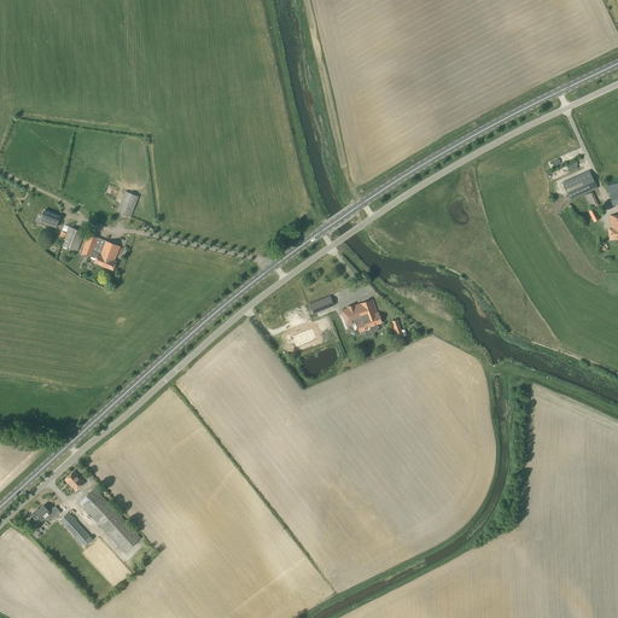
[(570,200),(598,188),(589,172),(563,184),(570,200)]
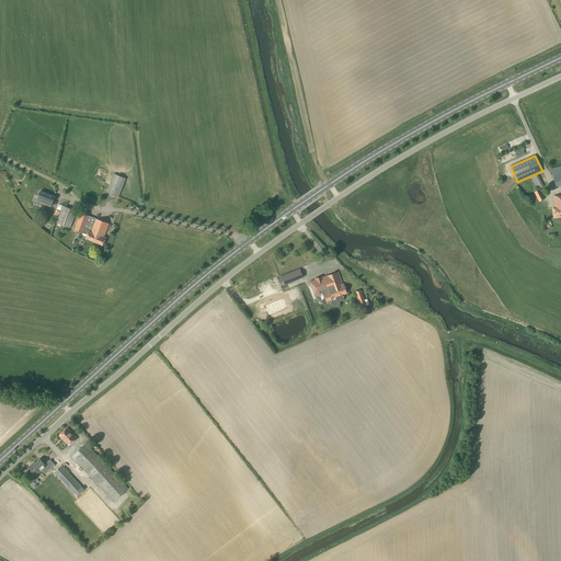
[(560,165),(551,169),(556,186),(560,185),(560,165)]
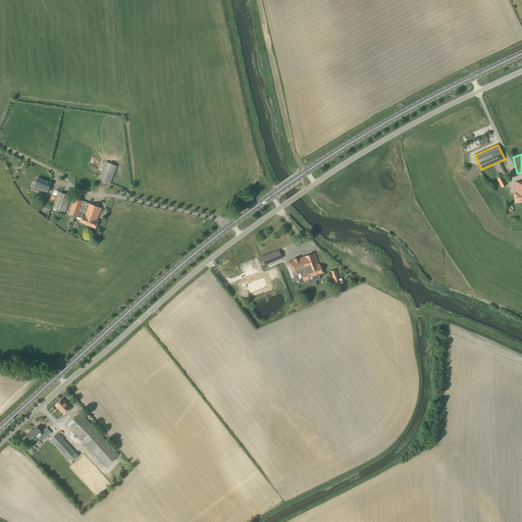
[(110,184),(117,166),(106,162),(99,179),(110,184)]
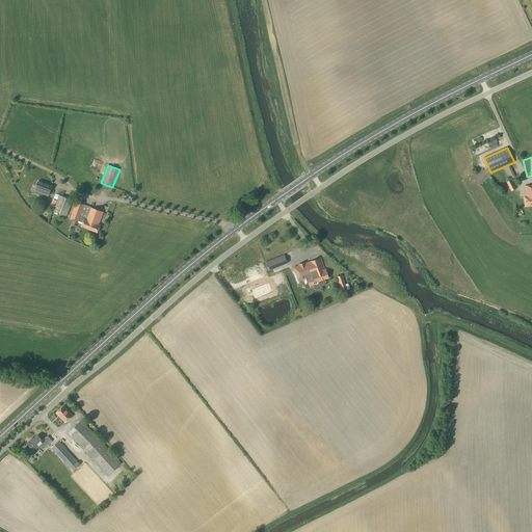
[(510,165),(504,168),(509,180),(506,182),(511,191),(516,189),(511,180),(510,179),(515,177),(510,165)]
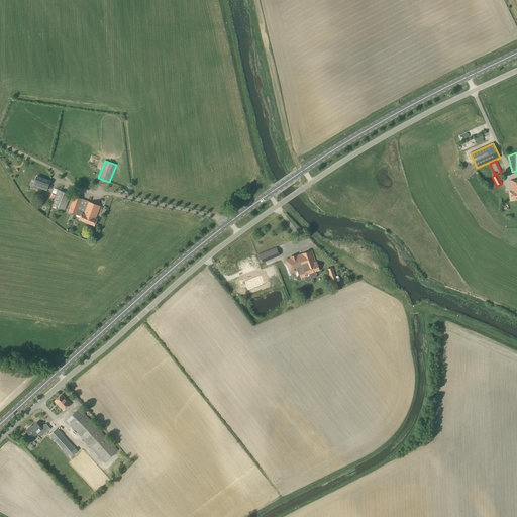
[(37,177),(33,185),(46,190),(50,182),(37,177)]
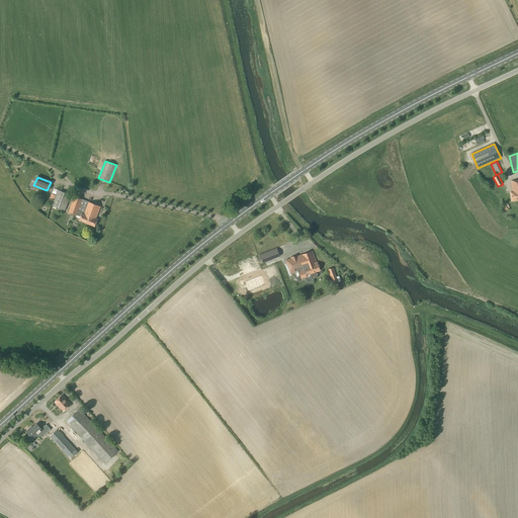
[(65,210),(71,195),(58,190),(52,205),(65,210)]
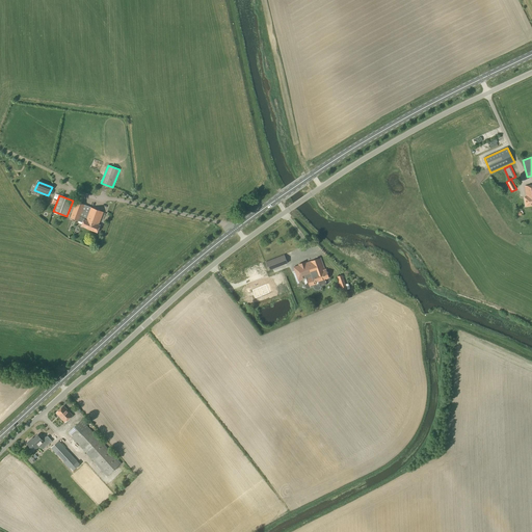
[(99,224),(103,212),(77,202),(71,218),(79,221),(83,222),(81,227),(98,233),(101,225),(99,224)]
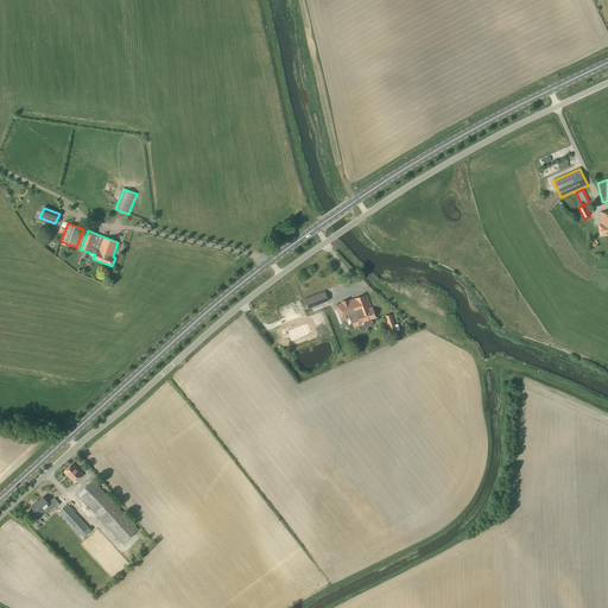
[(324,292),(303,301),(306,309),(316,305),(316,306),(328,301),(324,292)]
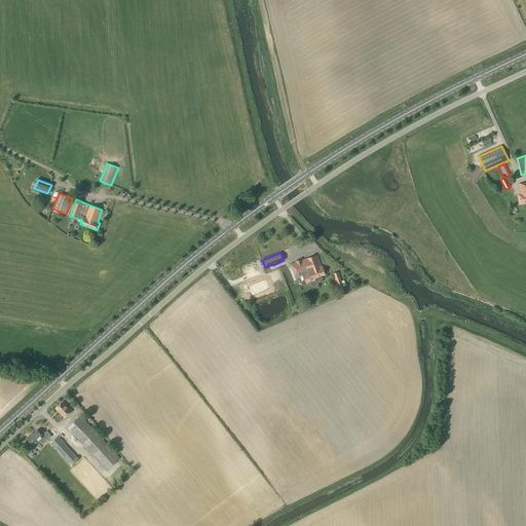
[(317,286),(317,285),(317,284),(323,282),(321,276),(325,274),(323,268),(322,268),(316,255),(291,264),(295,277),(309,272),(310,274),(304,276),(306,284),(310,282),(309,285),(311,287),(314,288),(317,286)]
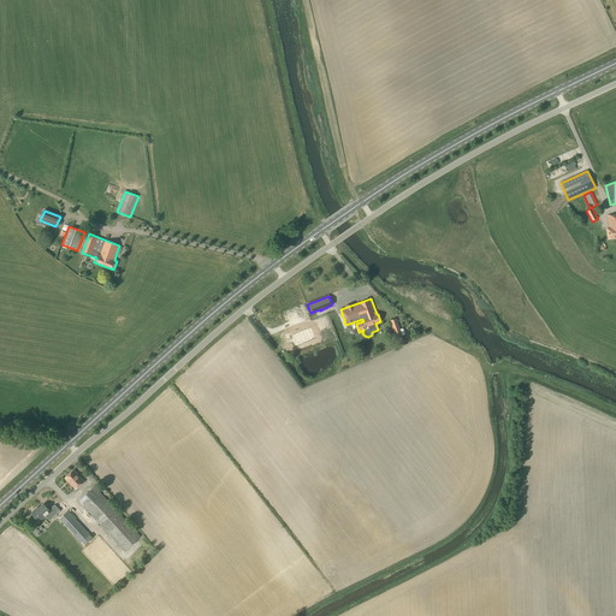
[(303,329),(303,331),(314,326),(315,330),(321,327),(320,325),(323,324),(324,327),(341,321),(338,314),(325,319),(325,317),(304,324),(306,327),(303,329)]
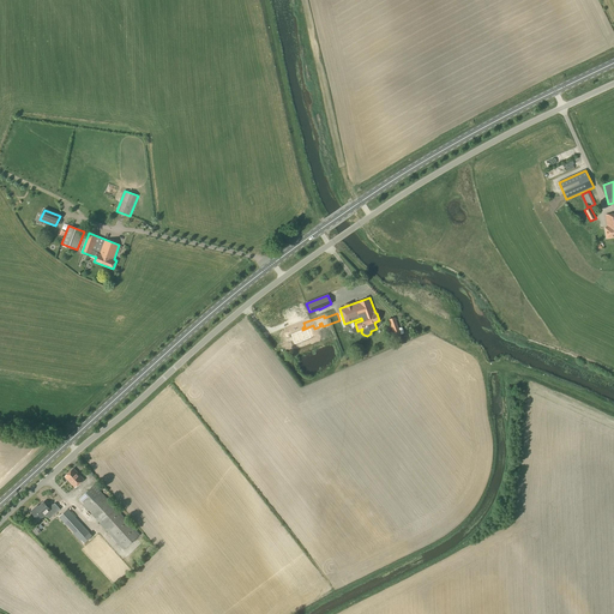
[(395,337),(401,335),(395,318),(390,320),(395,337)]
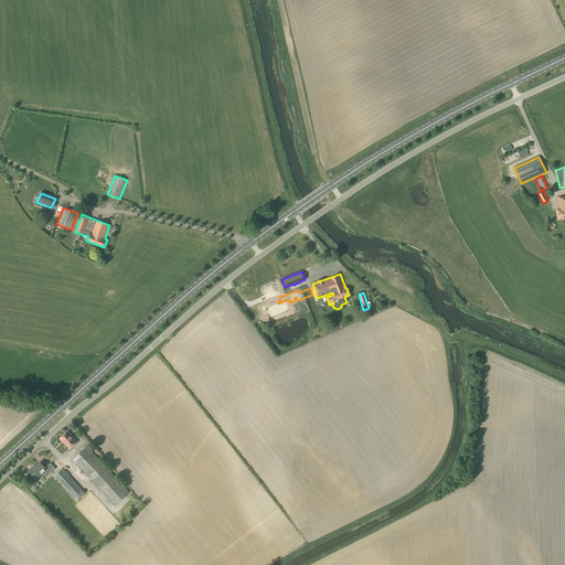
[(274,307),(276,312),(288,307),(286,302),(274,307)]
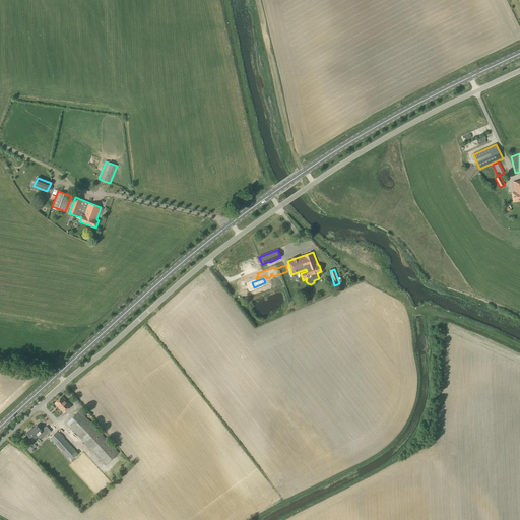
[(63,413),(70,407),(68,405),(69,404),(62,397),(55,403),(62,411),(63,413)]
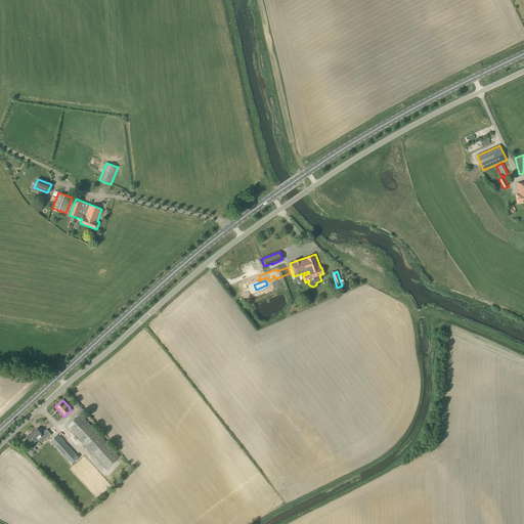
[(105,469),(120,456),(81,413),(67,426),(86,446),(85,446),(105,469)]
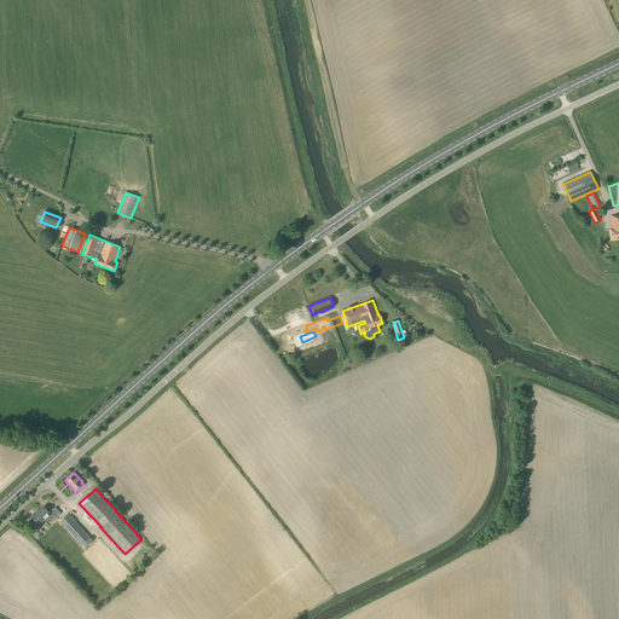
[(48,512),(44,507),(39,512),(38,510),(32,515),(40,524),(47,518),(51,522),(61,514),(56,508),(48,512)]
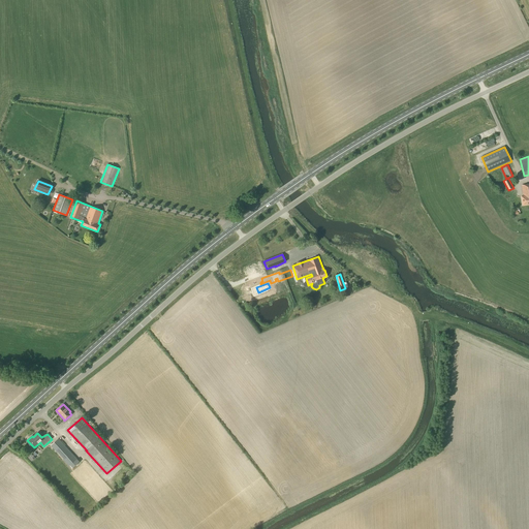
[(72,469),(80,462),(58,438),(51,445),(72,469)]
